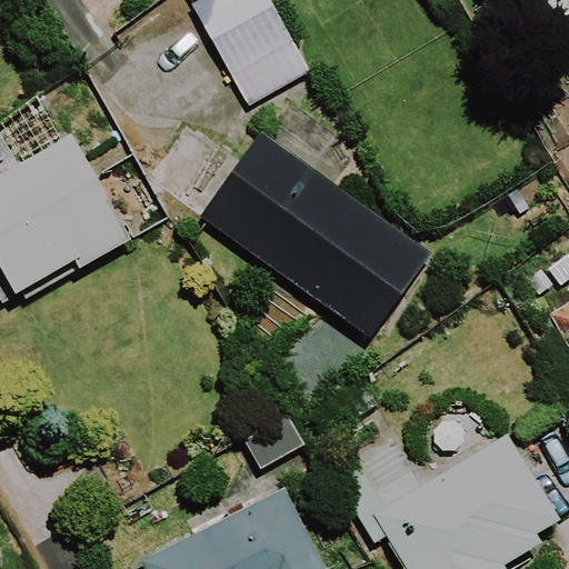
[(309,69),(268,0),(198,0),(190,5),(249,105),(309,69)]
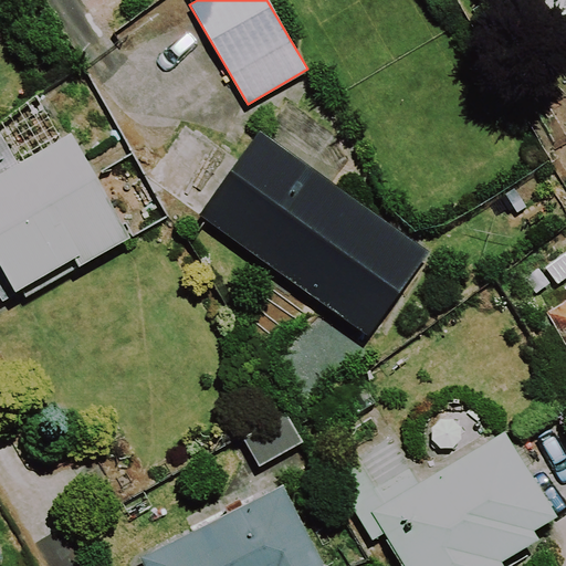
[(565,0),(545,0),(556,19),(565,12),(565,0)]
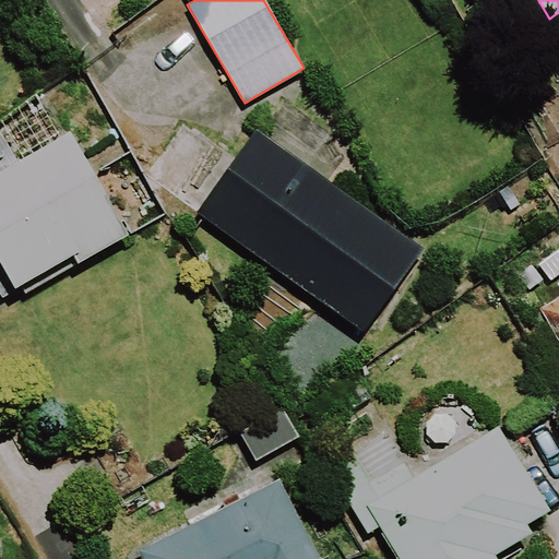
[(424,250),(258,128),(198,210),(363,332),(424,250)]
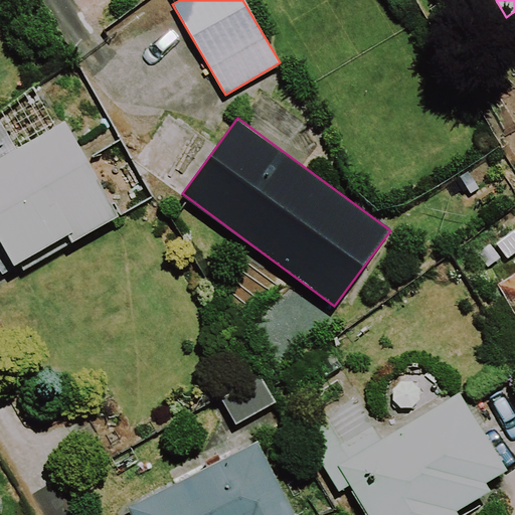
[(75,239),(121,213),(66,119),(16,147),(0,119),(0,271),(1,274),(71,233),(75,239)]
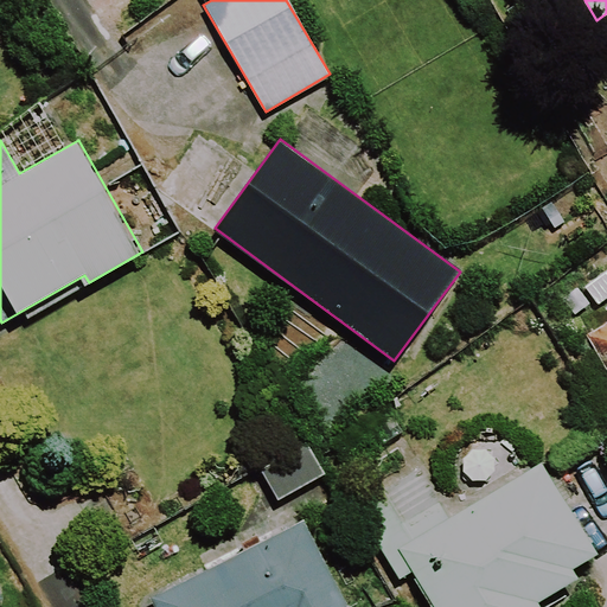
[(606,323),(587,334),(606,369),(606,323)]
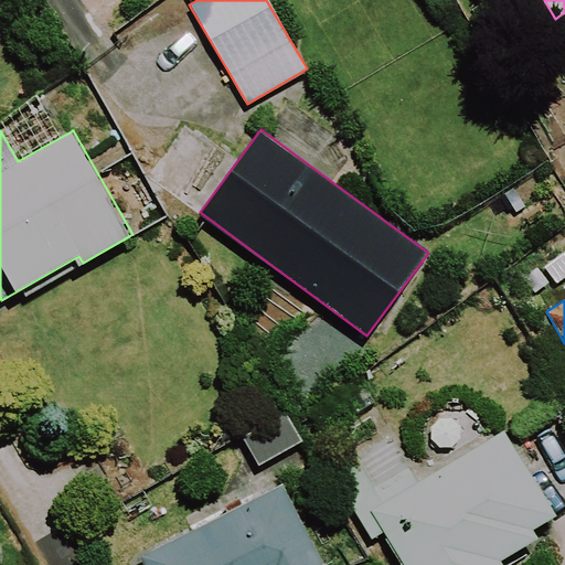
[(302,441),(288,414),(244,437),(258,465),(302,441)]
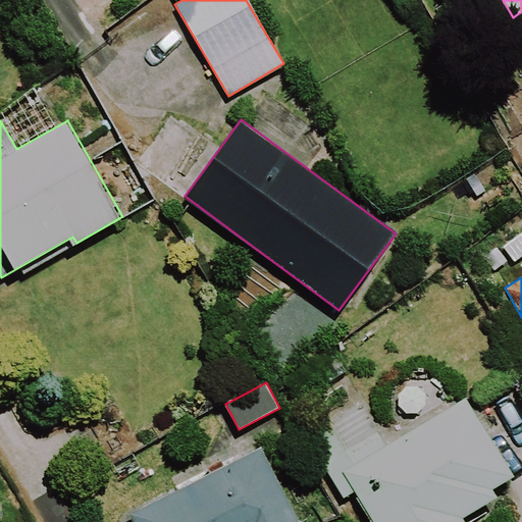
[(499,496),(493,487),(514,475),(466,397),(388,445),(362,402),(304,436),(343,499),(356,490),(374,521),(466,521),(463,517),(499,496)]
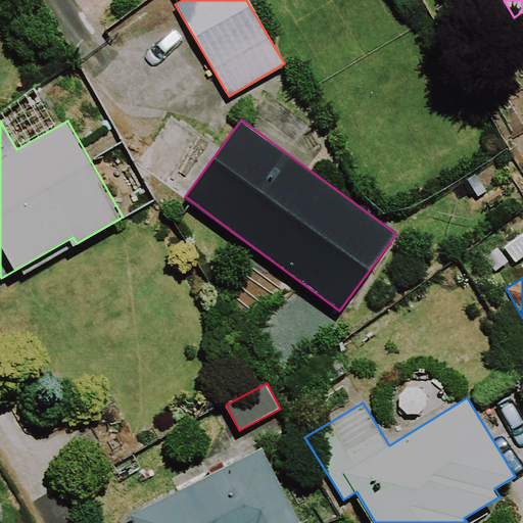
[(299,522),(260,447),(129,515),(133,522),(299,522)]
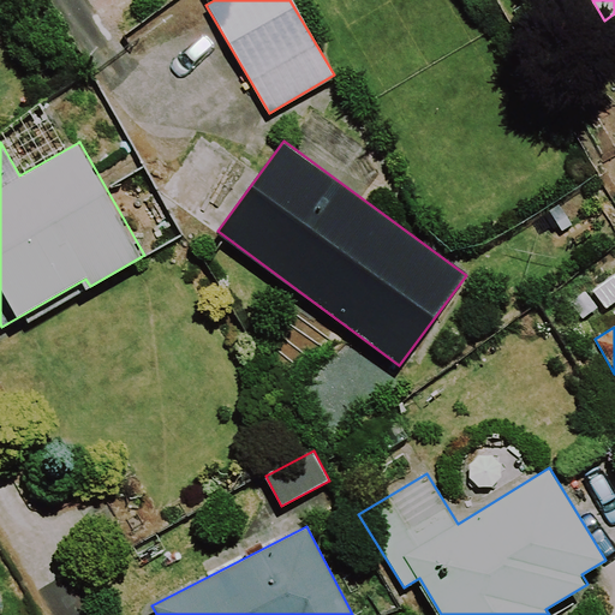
All buildings are outlined.
